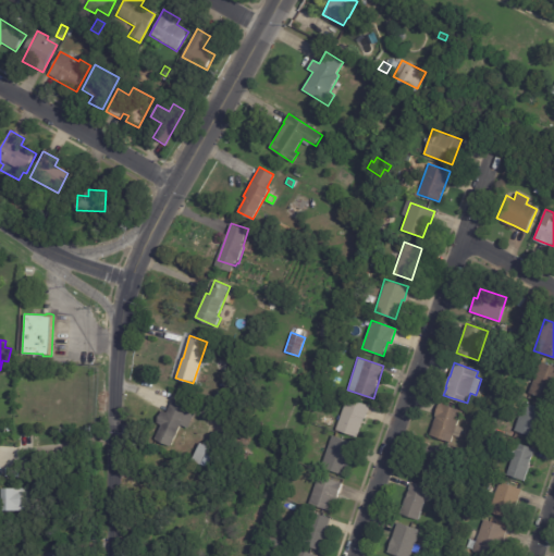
[(553,367),(553,391),(551,400),(529,393),(540,362),(553,367)]
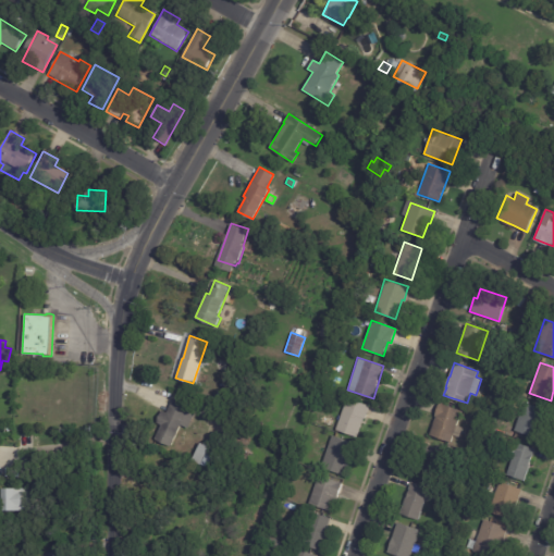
[(217,395),(223,397),(220,407),(213,405),(217,395)]
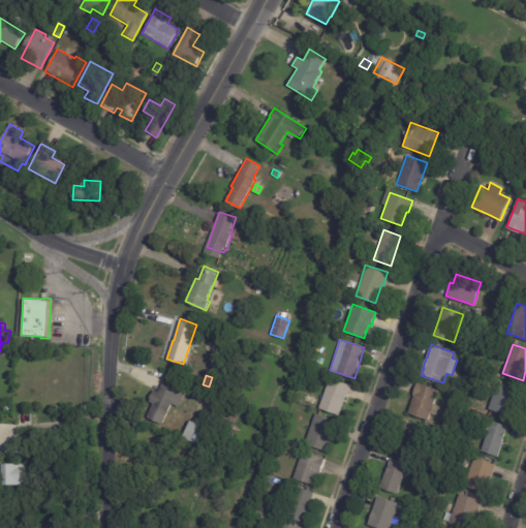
[(350,386),(346,398),(344,397),(338,414),(318,407),(329,377),(350,384),(350,386)]
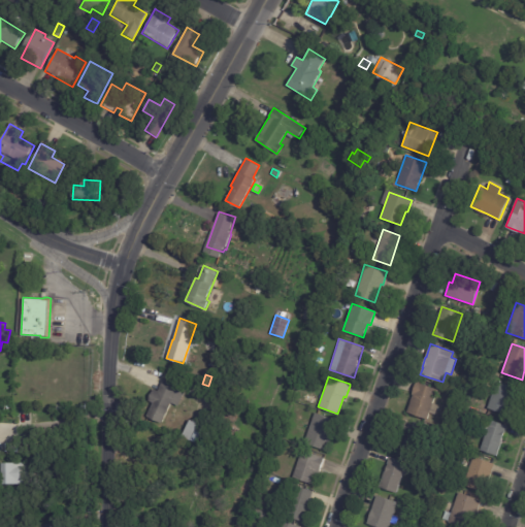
[(185,392),(177,405),(171,402),(167,410),(148,402),(154,389),(158,391),(163,379),(178,386),(177,389),(185,392)]
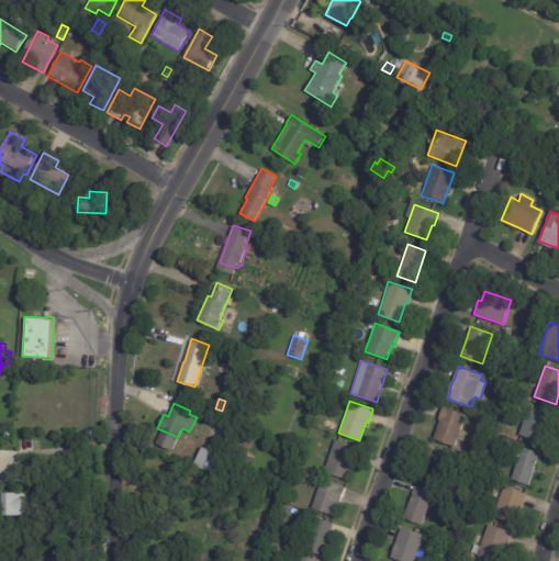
[(460,428),(454,446),(433,438),(438,421),(437,421),(443,406),(465,414),(460,428)]
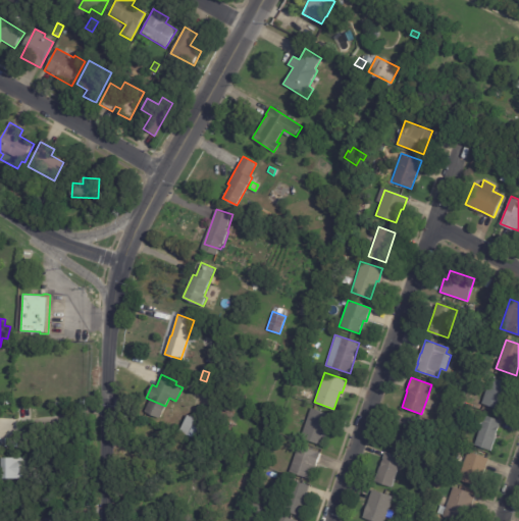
[(515,387),(511,399),(508,398),(503,411),(482,404),(491,377),(515,386),(515,387)]
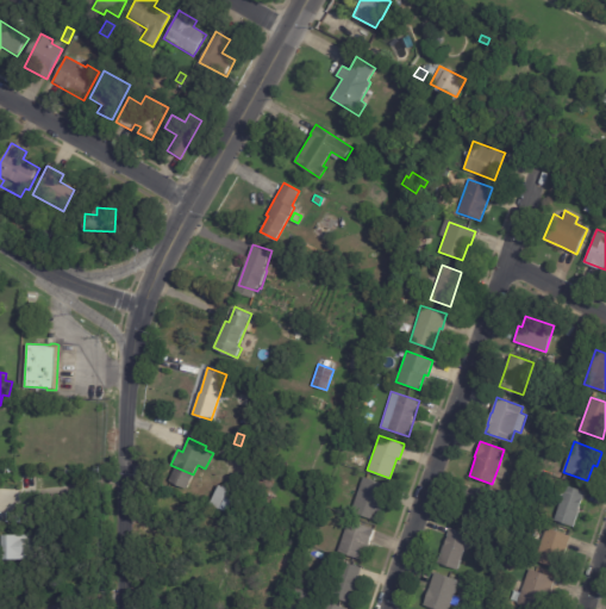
[(563,442),(570,445),(566,455),(560,453),(563,442)]
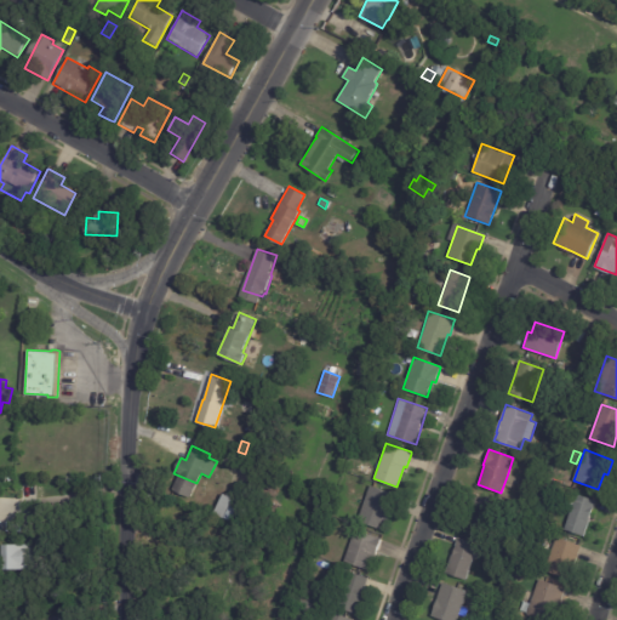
[(394,495),(383,529),(358,519),(369,484),(395,493),(394,495)]
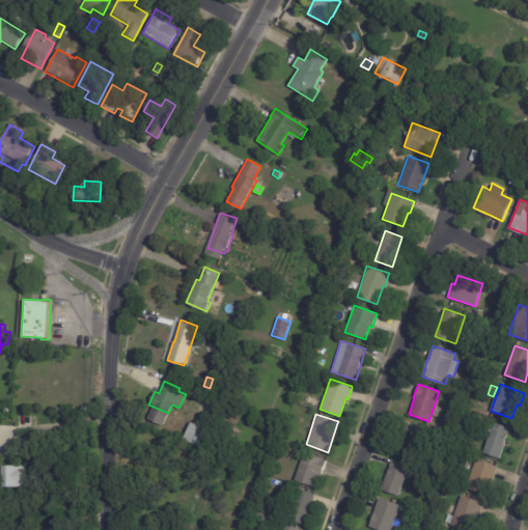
[(192,421),(201,425),(192,443),(184,439),(192,421)]
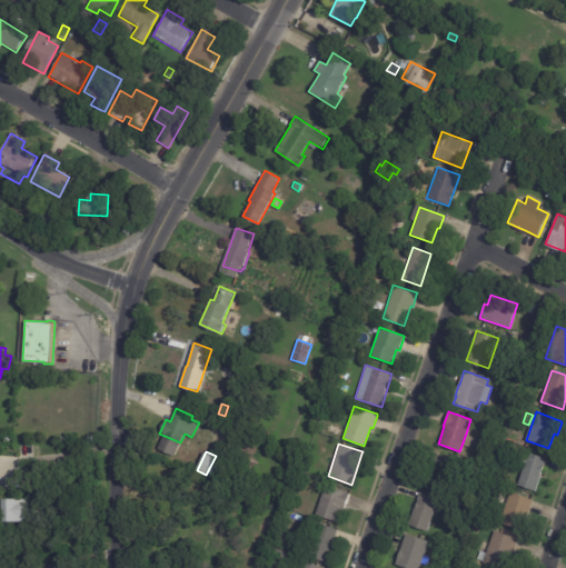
[(546,459),(535,491),(517,485),(523,468),(515,466),(518,458),(524,460),(527,451),(546,458),(546,459)]
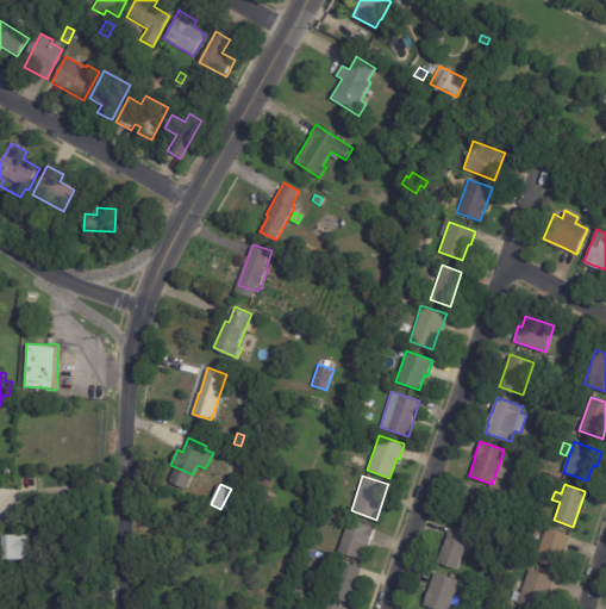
[(481,526),(455,516),(460,503),(466,505),(472,488),(500,498),(493,517),(486,515),(481,526)]
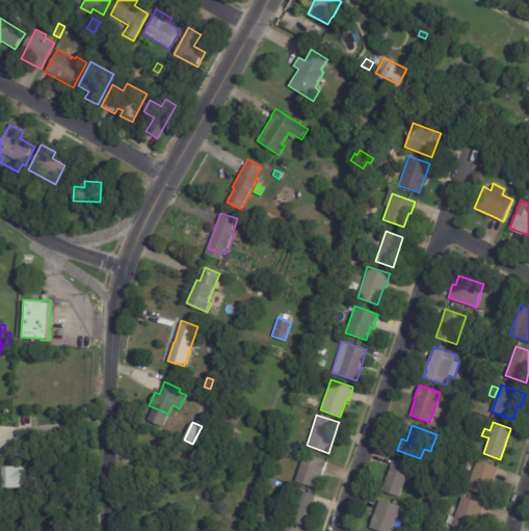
[(326,462),(322,476),(319,475),(316,487),(294,480),(302,453),(322,459),(323,459),(326,460),(326,462)]
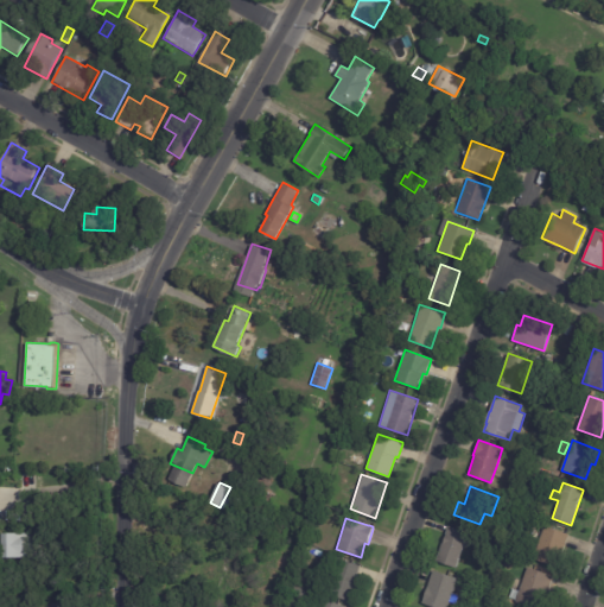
[(456,568),(437,561),(447,526),(468,532),(456,568)]
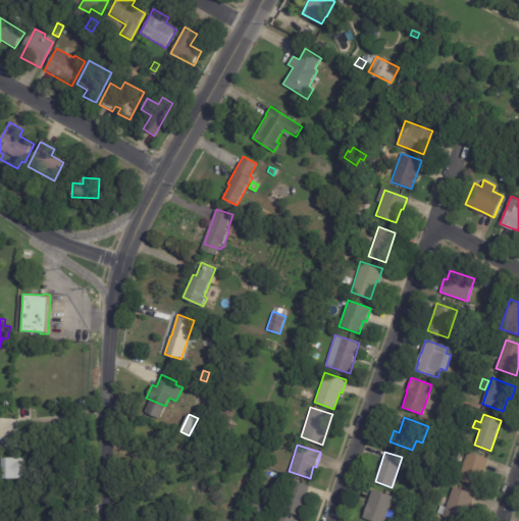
[(488,460),(478,486),(458,479),(468,452),(488,459),(488,460)]
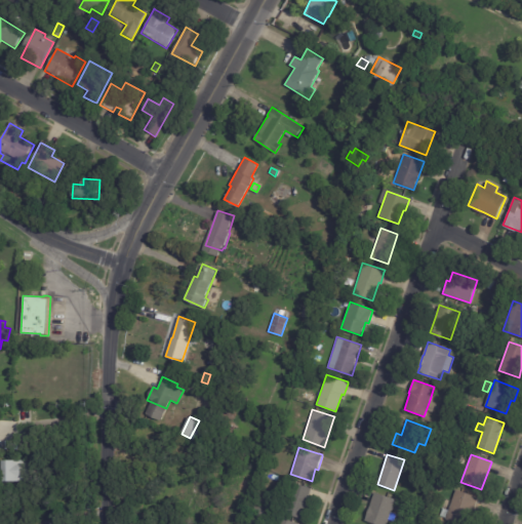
[(468,459),(463,474),(454,471),(459,456),(468,459)]
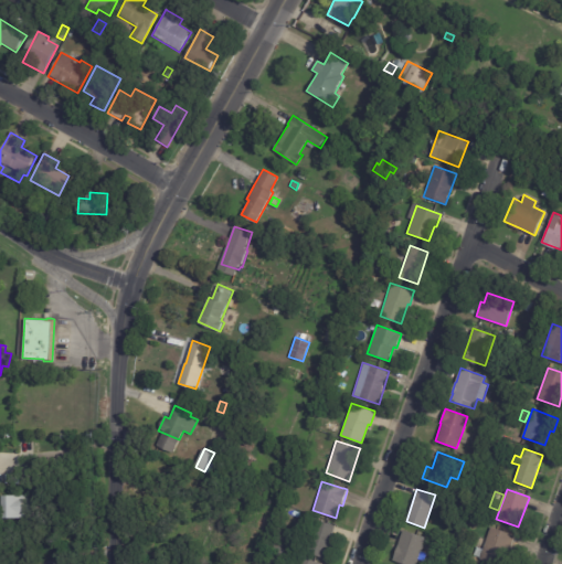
[(6,496),(25,495),(27,517),(7,518),(6,496)]
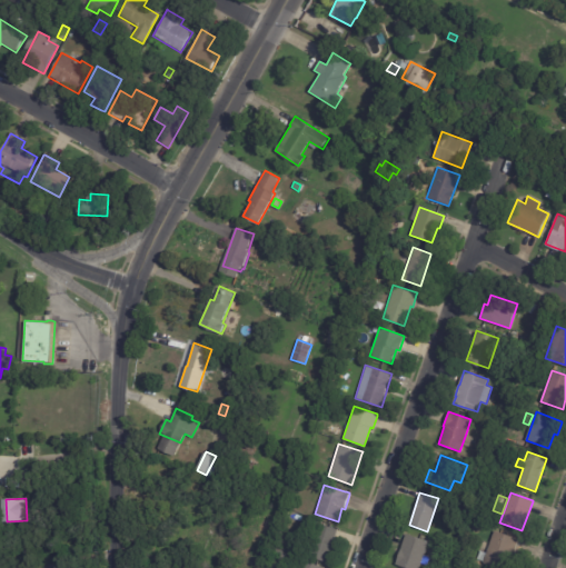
[(199,509),(209,512),(206,520),(197,516),(199,509)]
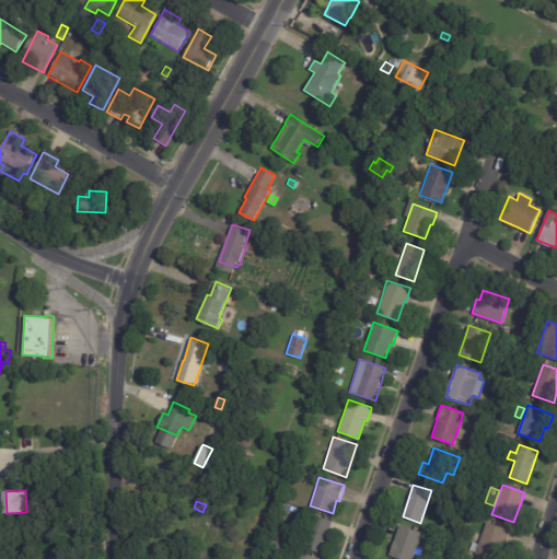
[(333,521),(322,552),(304,546),(315,514),(333,521)]
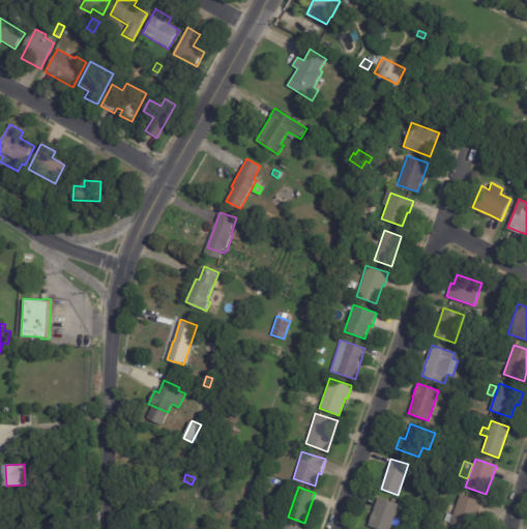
[(460,494),(480,501),(470,528),(464,528),(448,524),(459,493),(460,494)]
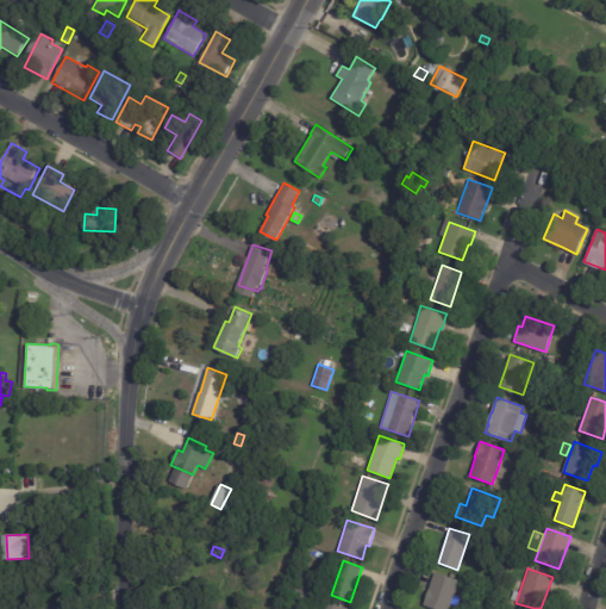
[(426,596),(435,571),(460,579),(449,608),(437,608),(424,604),(426,596)]
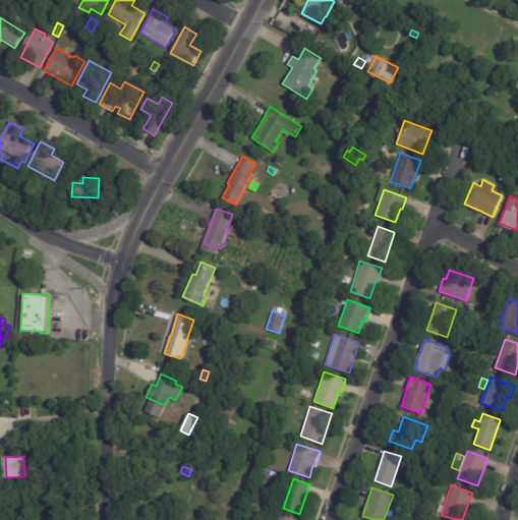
[(249,510),(251,503),(261,507),(259,513),(249,510)]
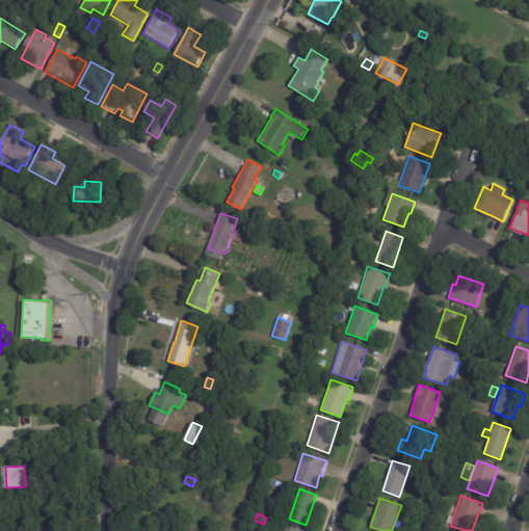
[(272,516),(279,519),(275,525),(270,523),(272,516)]
